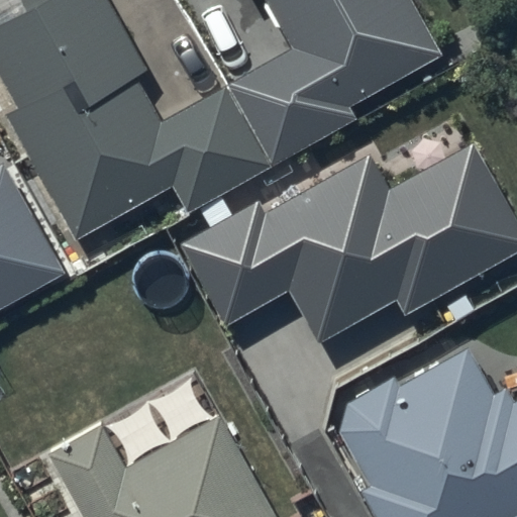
[(268,0),(293,43),(162,119),(134,71),(146,65),(109,0),(21,0),(27,10),(0,25),(0,71),(22,110),(7,119),(77,238),(173,184),(190,214),(357,119),(349,106),(443,53),(413,0),(268,0)]
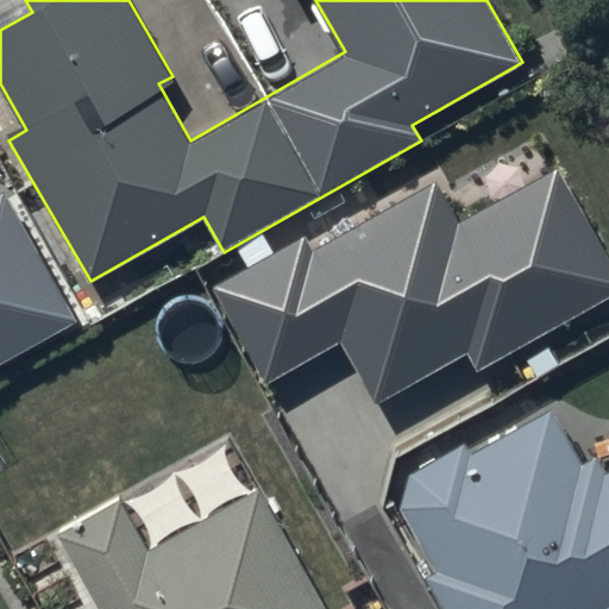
[(308,233),(215,284),(268,380),(340,339),(377,403),(469,353),(477,369),(608,295),(608,259),(559,170),(462,224),(438,181),(316,248),(308,233)]
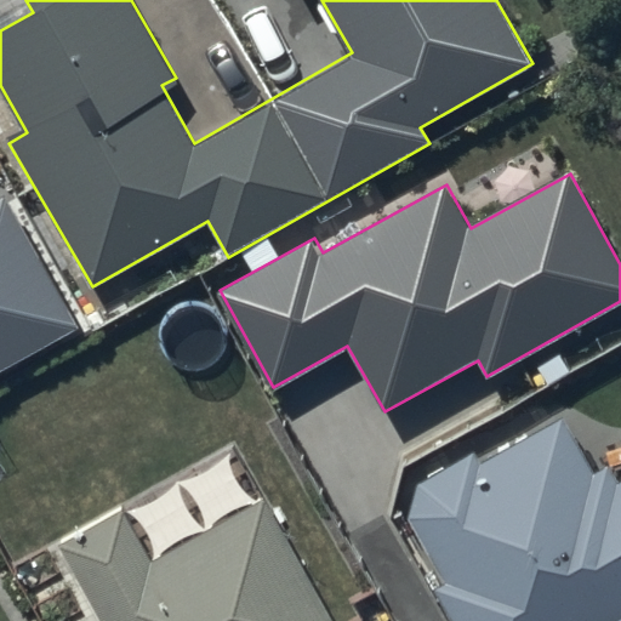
[(4,188),(0,191),(0,371),(83,326),(4,188)]
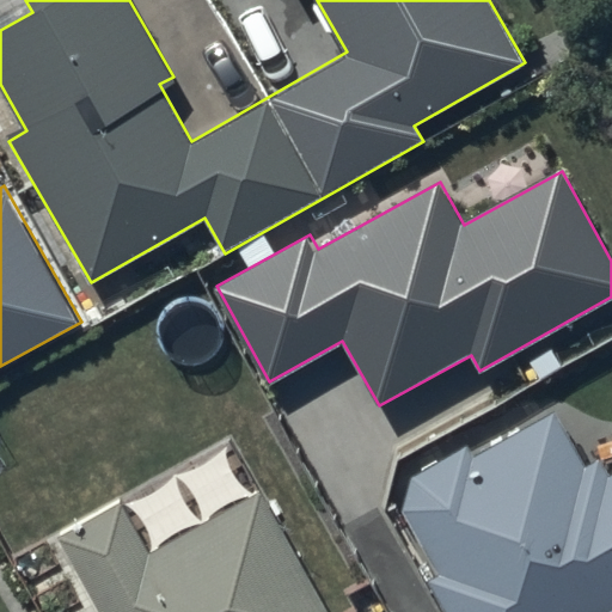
[(611,473),(610,475),(599,457),(587,464),(554,409),(473,456),(467,444),(411,477),(402,509),(441,577),(429,583),(446,611),(604,611),(611,607),(611,473)]
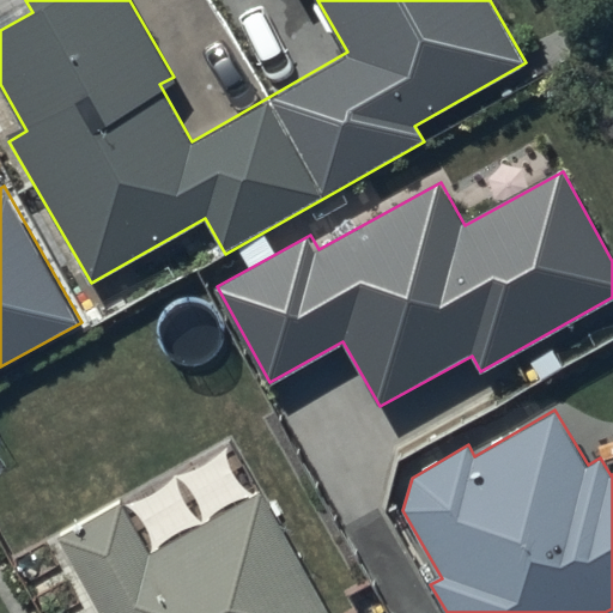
[(116,502),(56,534),(98,612),(328,612),(263,491),(145,554),(116,502)]
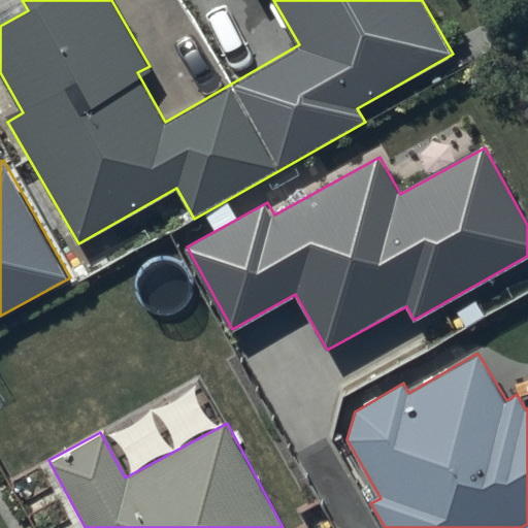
All buildings are outlined.
